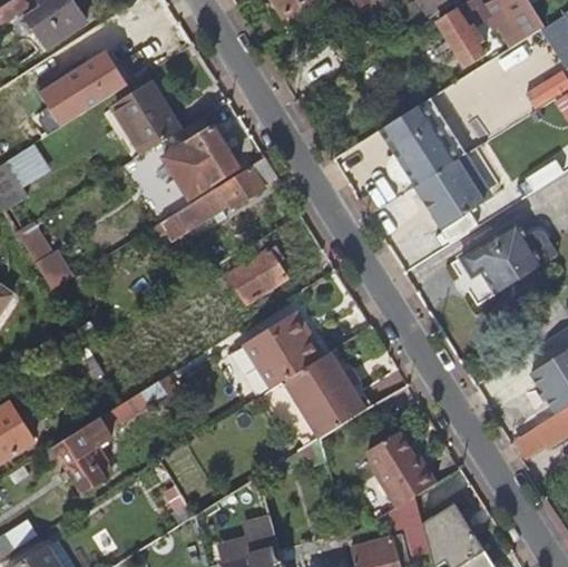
[(45,46),(84,21),(70,0),(7,0),(0,5),(0,21),(35,1),(36,5),(43,0),(46,5),(27,16),(45,46)]
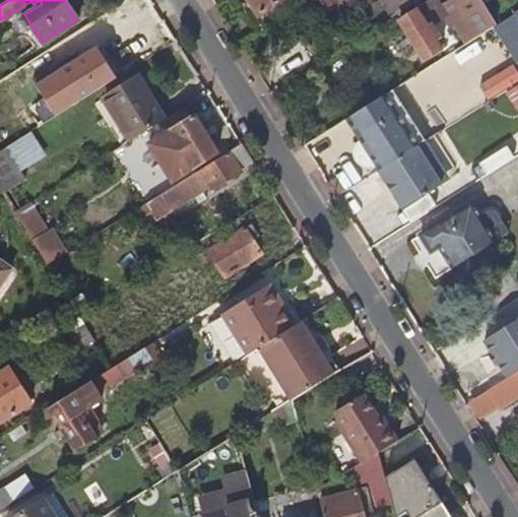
[(248,0),(257,14),(278,0),(248,0)]
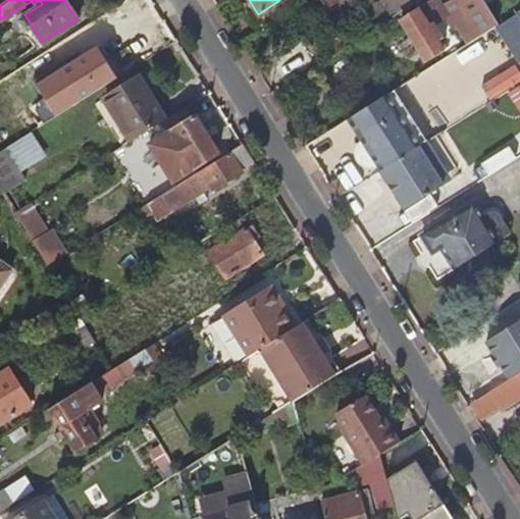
[(340,0),(320,0),(326,9),(340,0)]
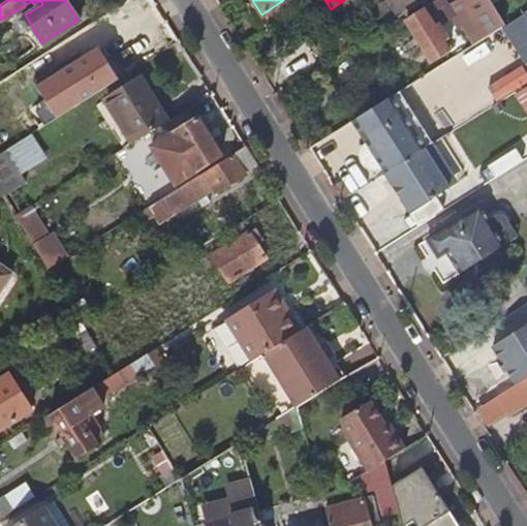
[(399,18),(389,0),(378,6),(389,24),(399,18)]
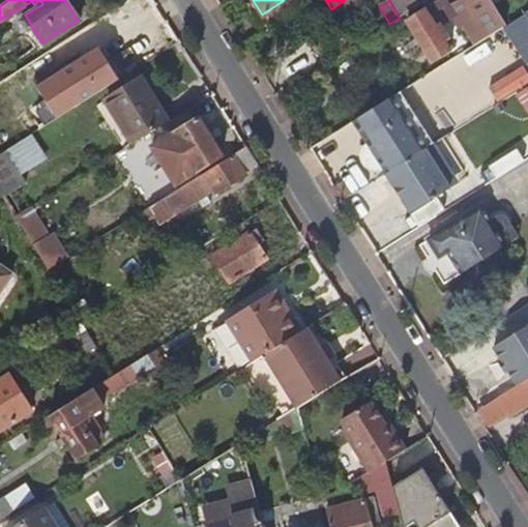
[(389,0),(400,18),(422,3),(428,0),(389,0)]
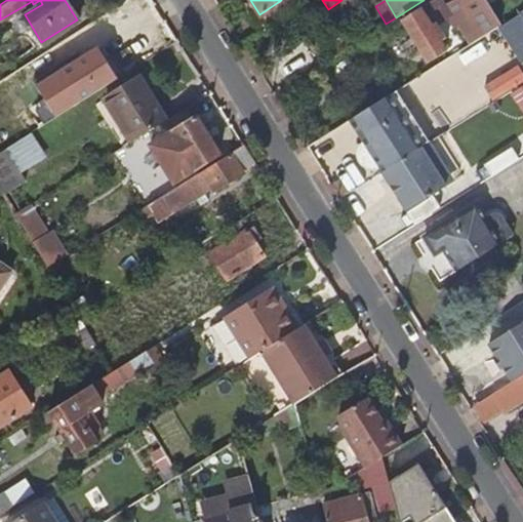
[(450,48),(437,26),(450,17),(439,0),(424,0),(418,3),(421,8),(402,21),(429,63),(450,48)]
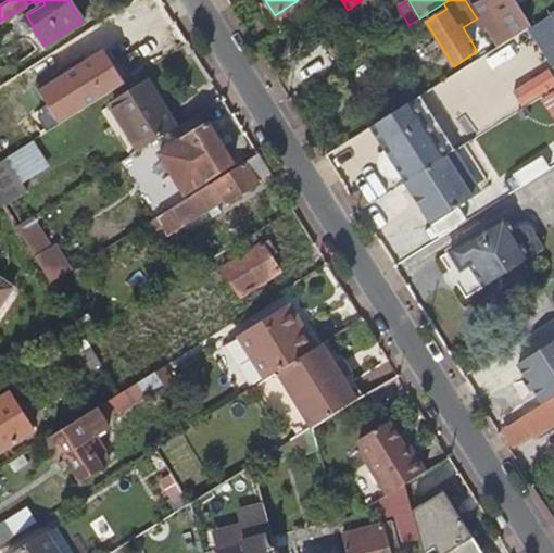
[(530,27),(513,0),(482,0),(494,20),(486,26),(499,47),(530,27)]
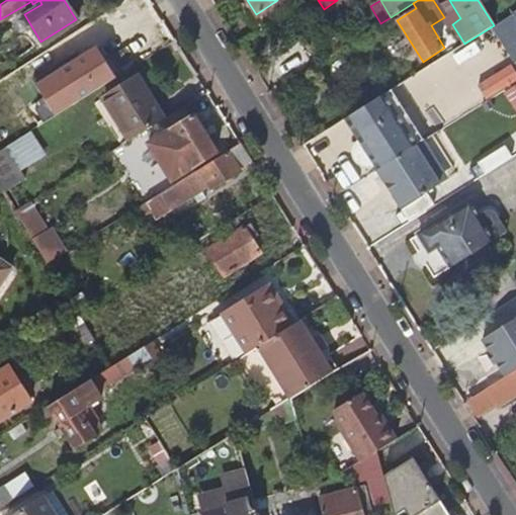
[(45,121),(117,77),(97,46),(71,63),(68,58),(32,80),(44,98),(33,104),(45,121)]
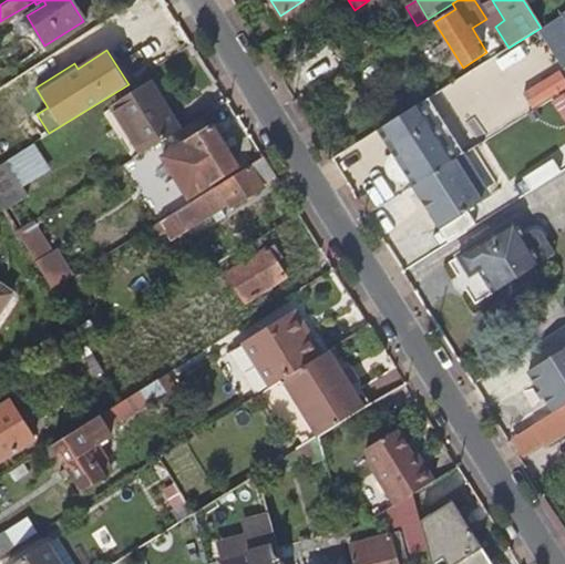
[(180,131),(151,84),(113,106),(143,153),(180,131)]
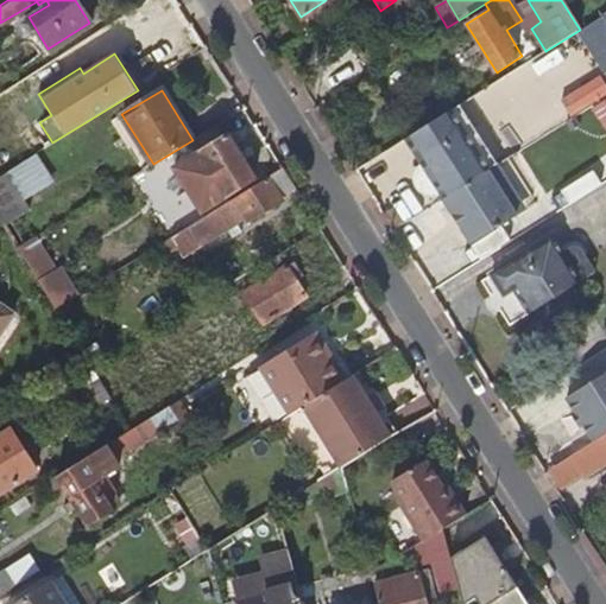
[(418,157),(461,131),(449,110),(406,137),(418,157)]
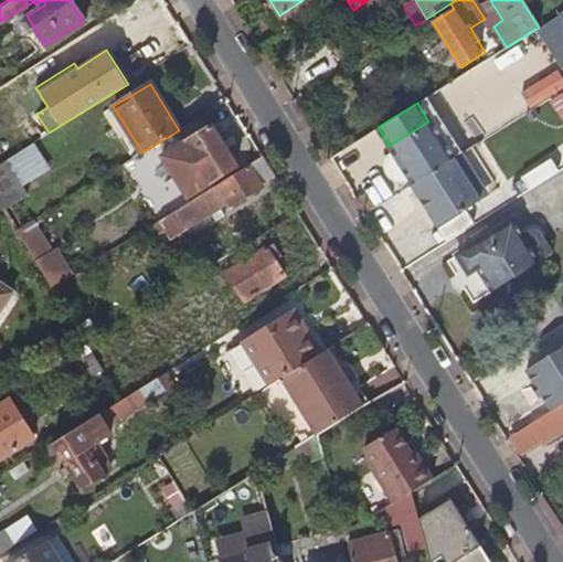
[(457,156),(434,118),(428,122),(389,146),(388,147),(396,162),(400,169),(409,186),(411,184),(453,158),(457,156)]
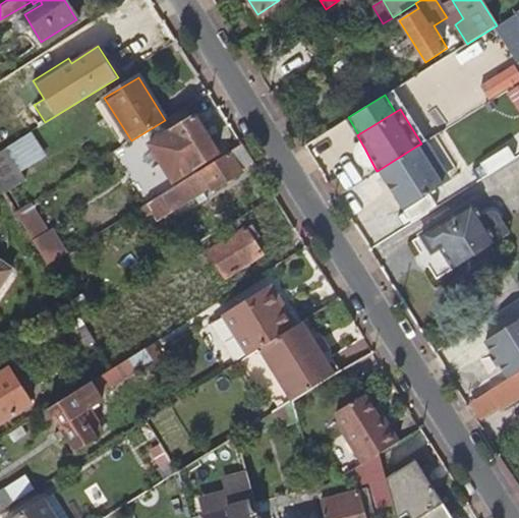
[(175,179),(218,153),(195,115),(153,141),(175,179)]
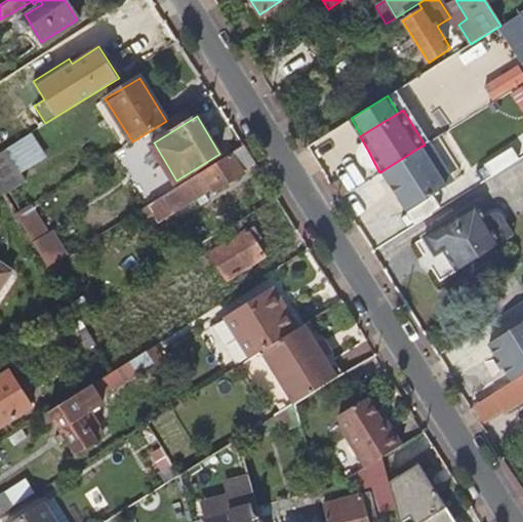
[(19,171),(46,155),(32,131),(5,148),(19,171)]
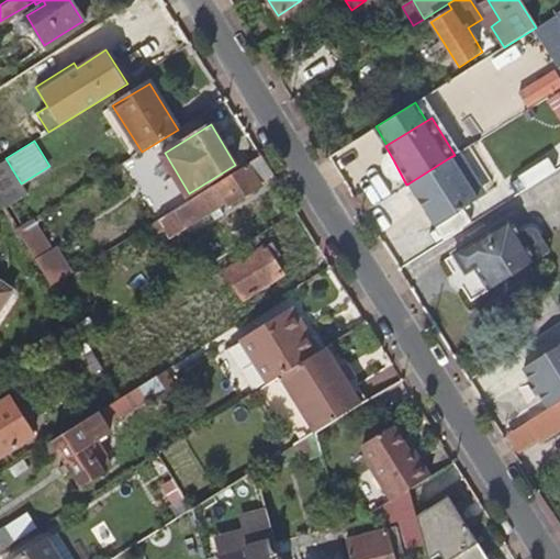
[(160,236),(219,201),(220,205),(271,174),(259,155),(129,235),(132,239),(136,237),(138,243),(157,232),(160,236)]
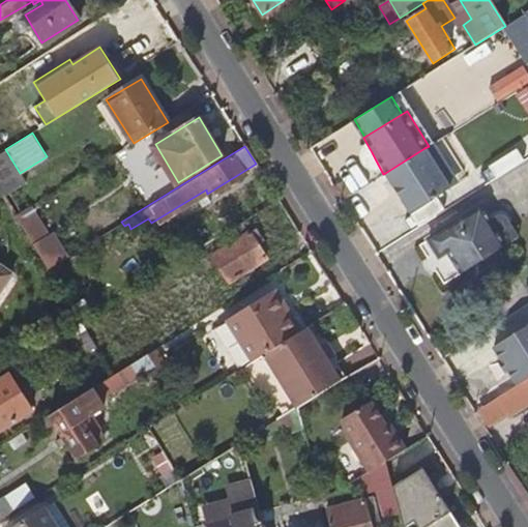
[(448,188),(424,148),(385,173),(393,186),(397,184),(405,198),(402,200),(409,213),(448,188)]
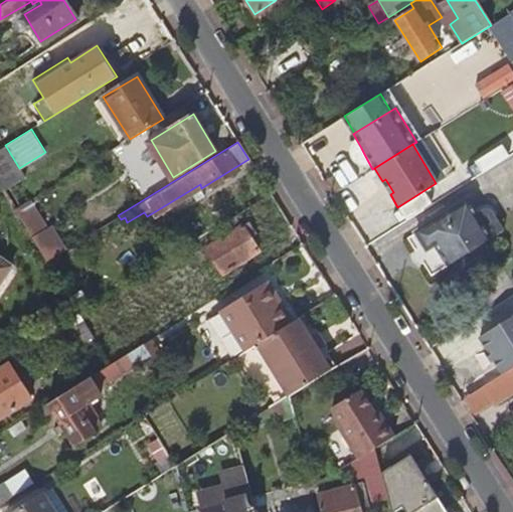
[(19,168),(5,145),(0,148),(0,187),(3,192),(13,187),(25,179),(19,168)]
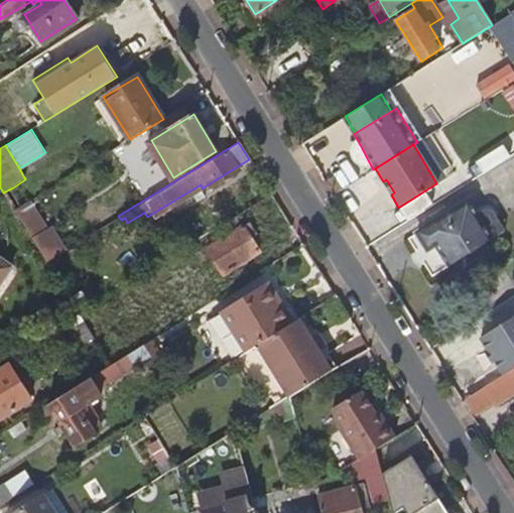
[(470,176),(503,156),(496,145),(463,164),(470,176)]
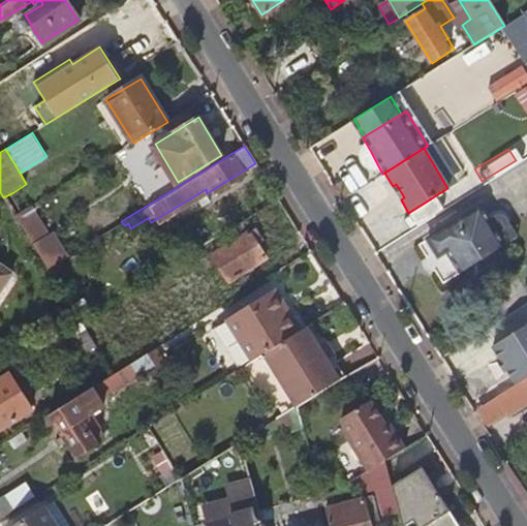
[(347,193),(340,180),(331,185),(339,198),(347,193)]
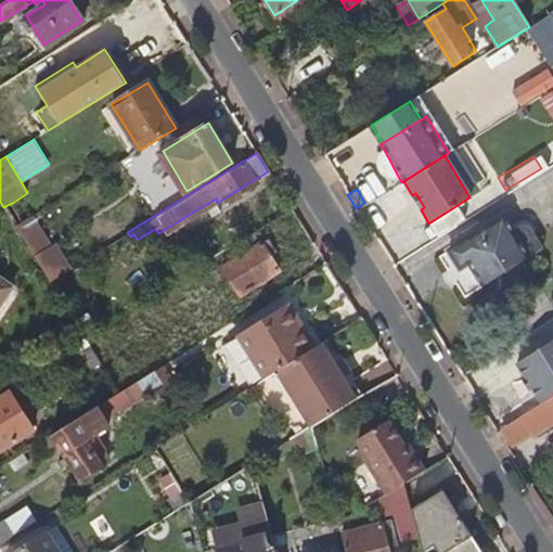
[(424,207),(415,193),(412,195),(421,209),(424,207)]
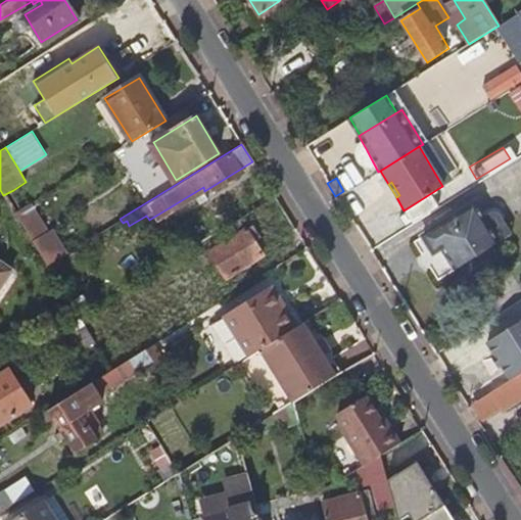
[(24,207),(13,190),(3,195),(14,213),(24,207)]
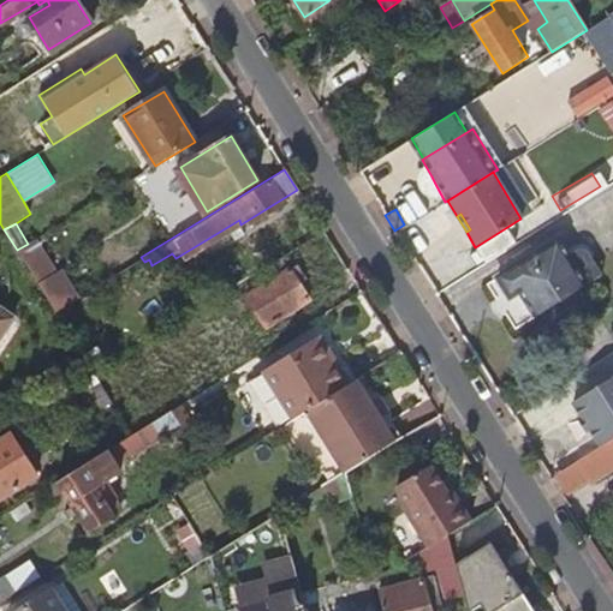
[(55,273),(36,239),(28,244),(17,250),(39,283),(55,273)]
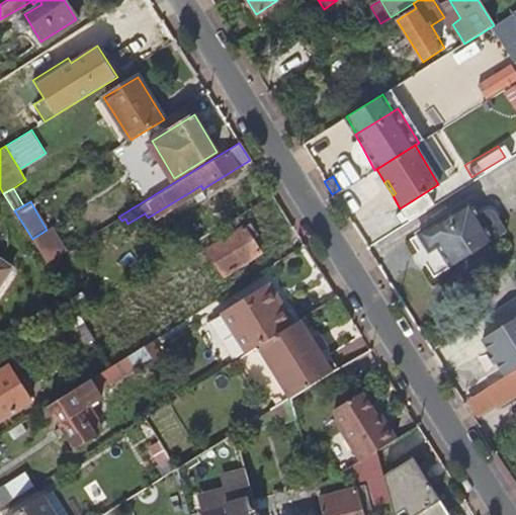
[(493,241),(482,223),(469,202),(418,234),(428,251),(437,246),(450,267),(493,241)]
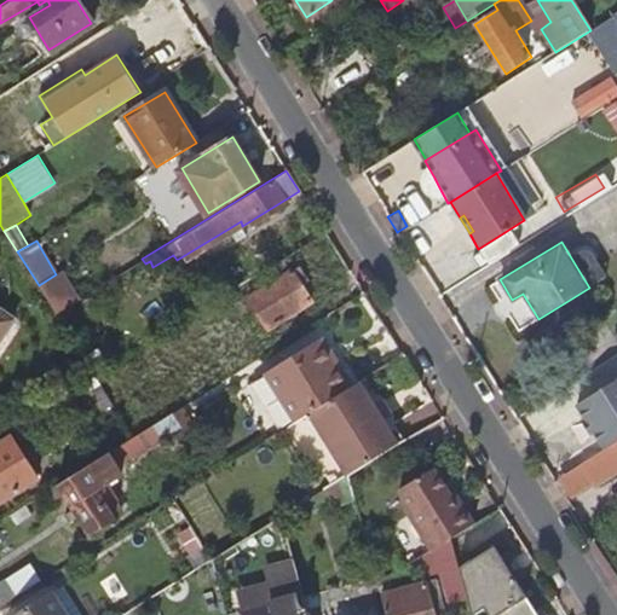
[(605,278),(592,256),(576,266),(589,288),(605,278)]
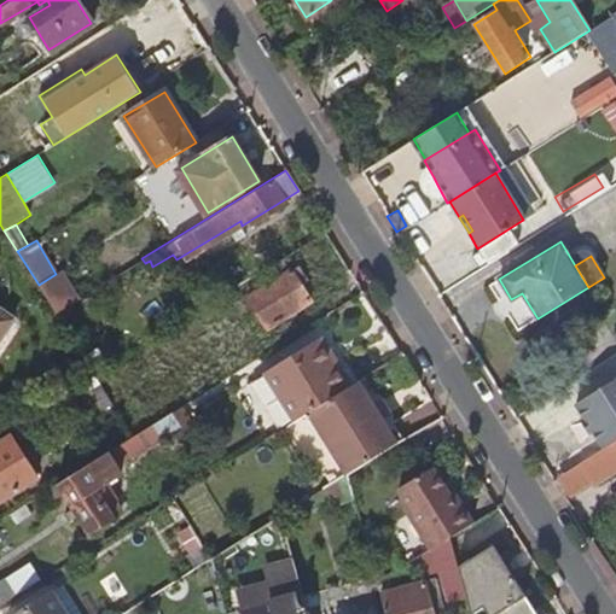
[(271,282),(289,270),(282,258),(263,269),(271,282)]
